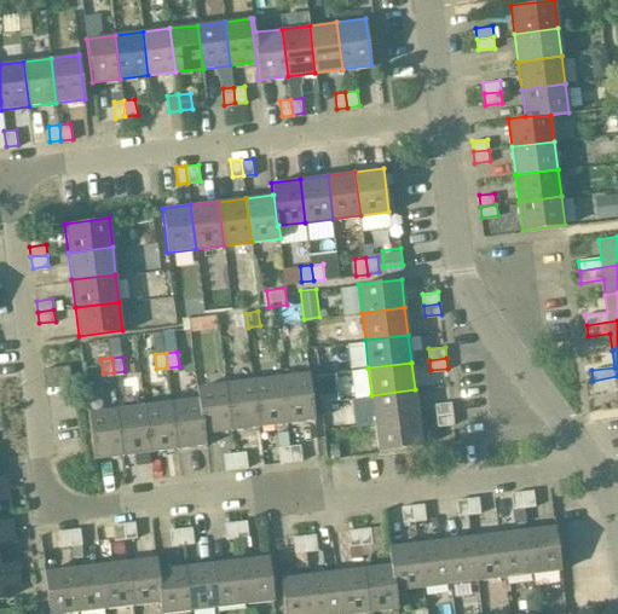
[(71,381),(69,364),(44,368),(46,383),(71,381)]
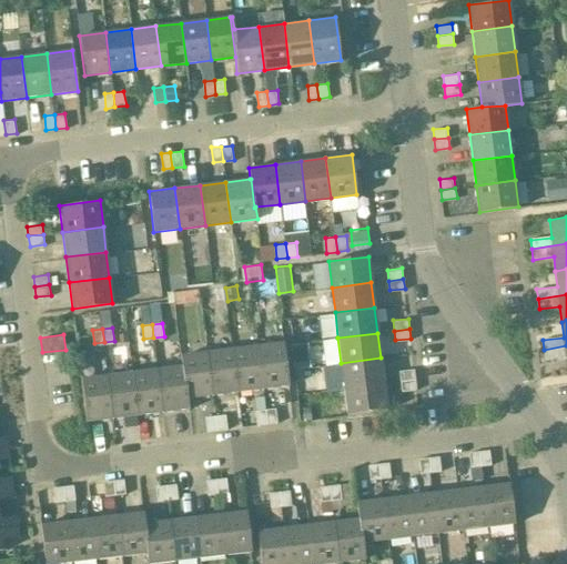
[(289,386),(283,342),(257,345),(263,390),(289,386)]
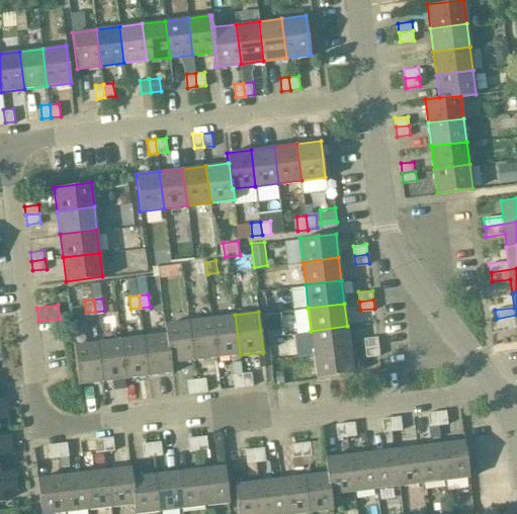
[(235,315),(211,318),(217,357),(240,355),(235,315)]
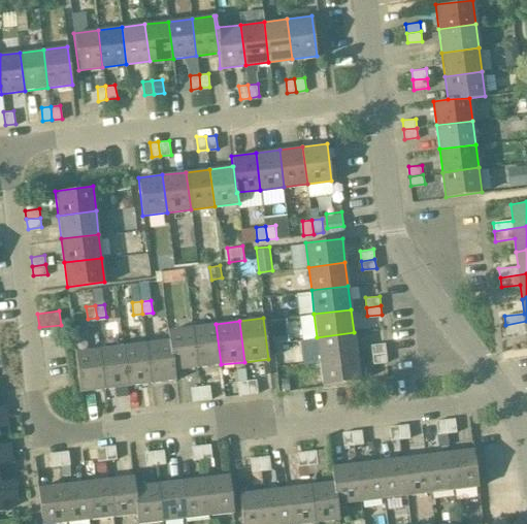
[(526,321),(505,325),(506,333),(526,331),(526,321)]
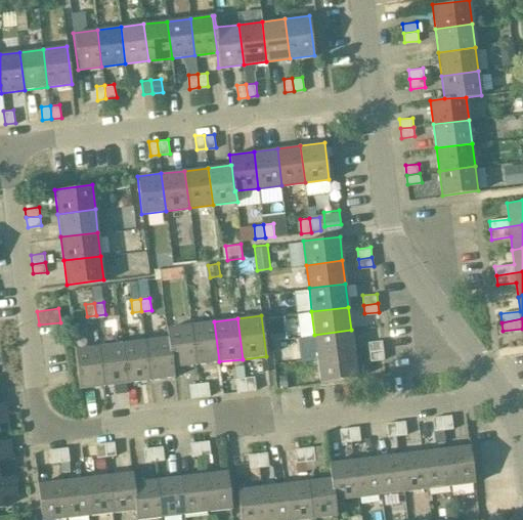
[(214,321),(190,325),(195,364),(219,361),(214,321)]
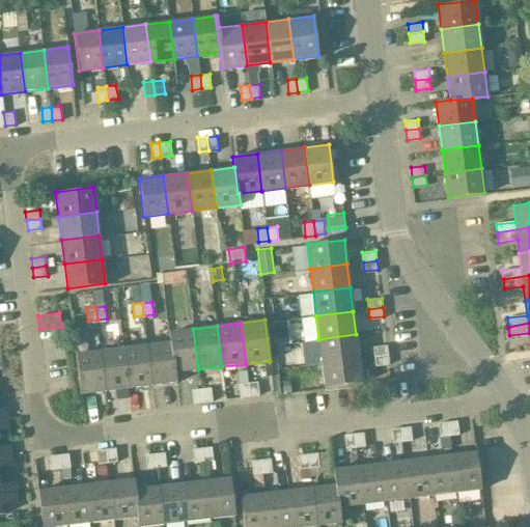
[(175,372),(198,369),(193,329),(168,332),(169,342),(171,342),(174,372),(175,372)]
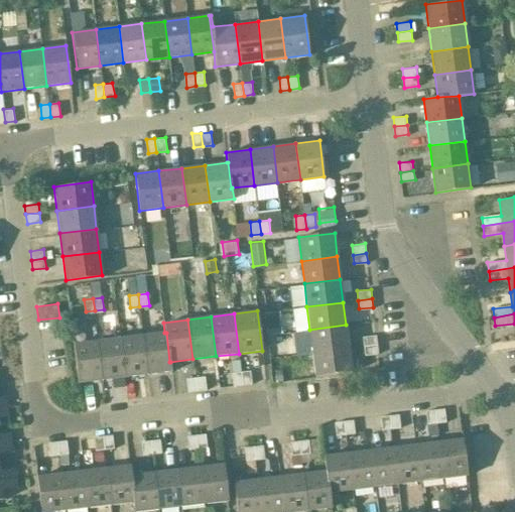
[(348,348),(346,325),(309,330),(312,352),(348,348)]
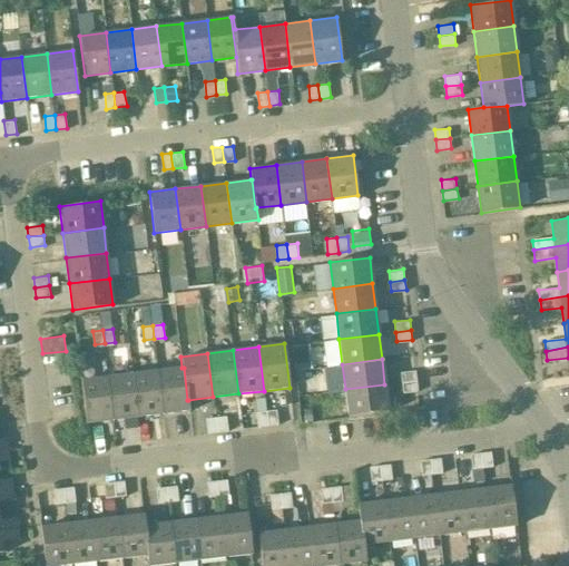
[(158,371),(164,415),(189,411),(188,400),(187,400),(184,368),(182,368),(158,371)]
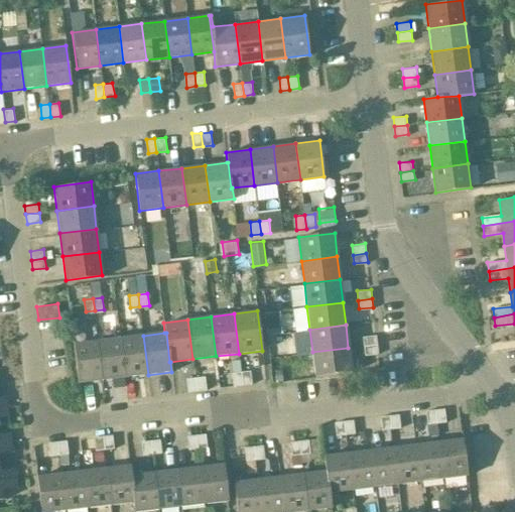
[(376,335),(363,336),(364,346),(378,345),(376,335)]
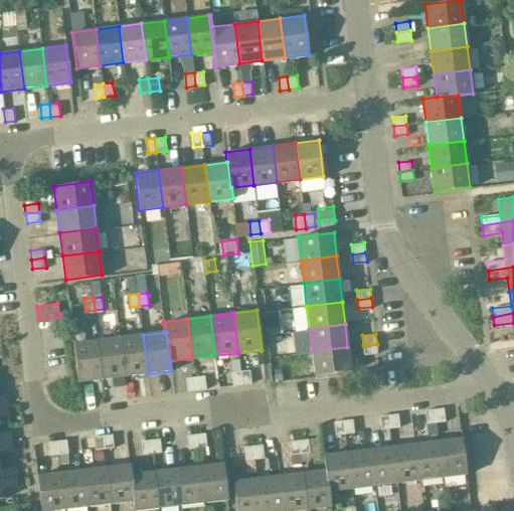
[(143,335),(120,338),(125,376),(148,374),(143,335)]
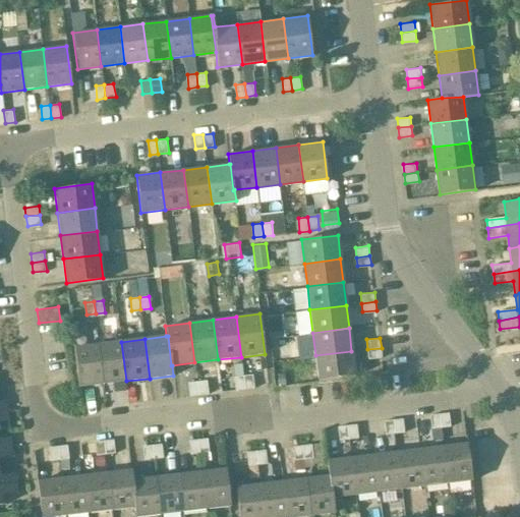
[(121,342),(99,345),(103,384),(126,381),(121,342)]
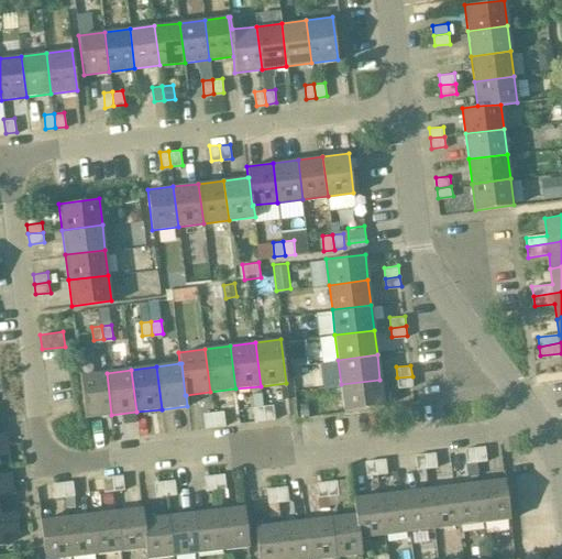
[(80,376),(86,418),(111,415),(107,373),(80,376)]
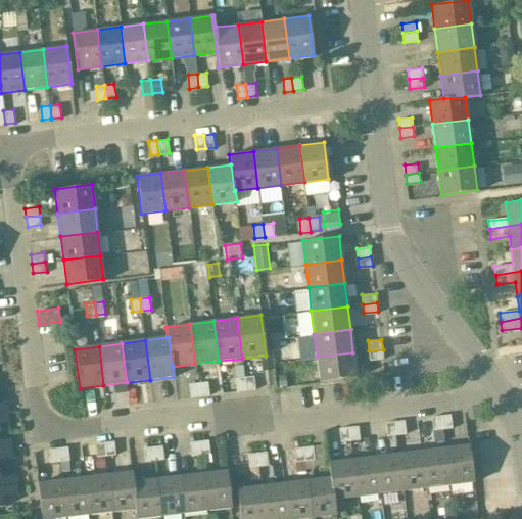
[(370,360),(384,358),(383,349),(369,350),(370,360)]
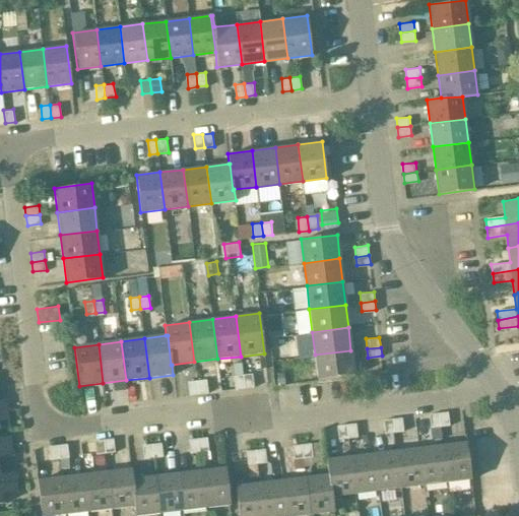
[(353,375),(350,350),(315,355),(318,379),(353,375)]
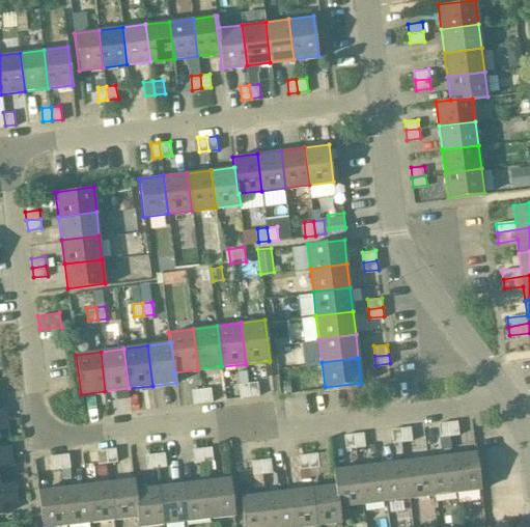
[(259,394),(258,381),(248,382),(250,395),(259,394)]
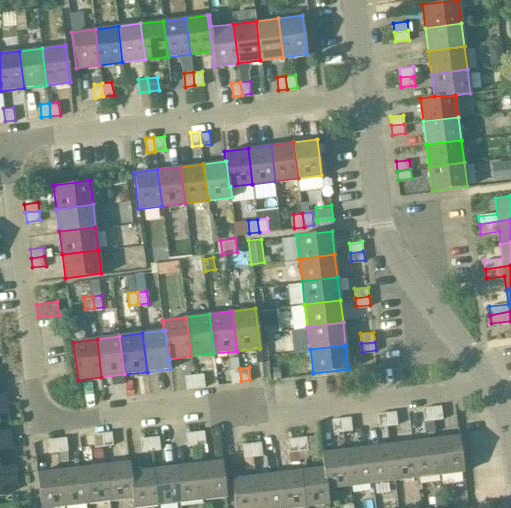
[(230,369),(232,382),(241,381),(239,368),(230,369)]
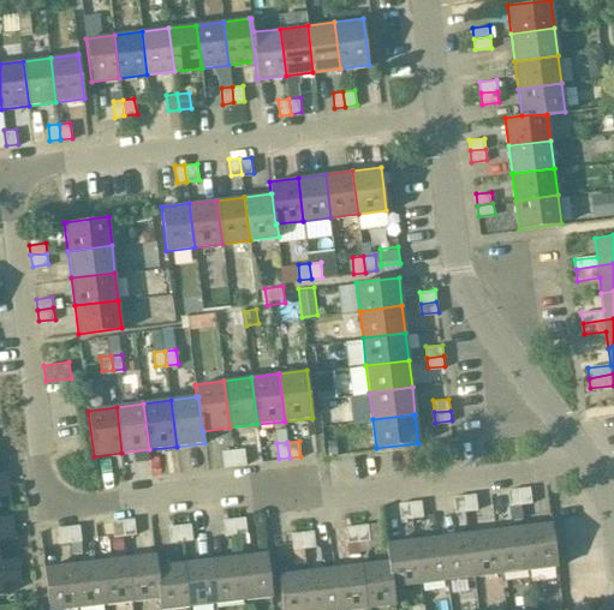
[(245,447),(232,449),(234,465),(246,464),(245,447)]
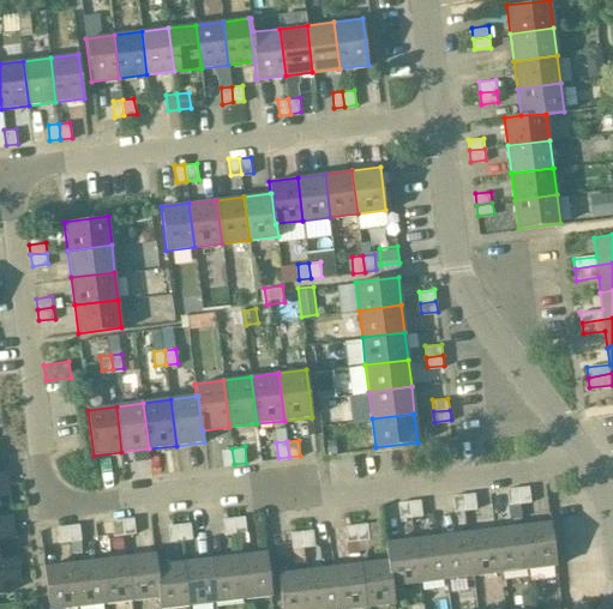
[(222,450),(224,465),(234,464),(232,448),(222,450)]
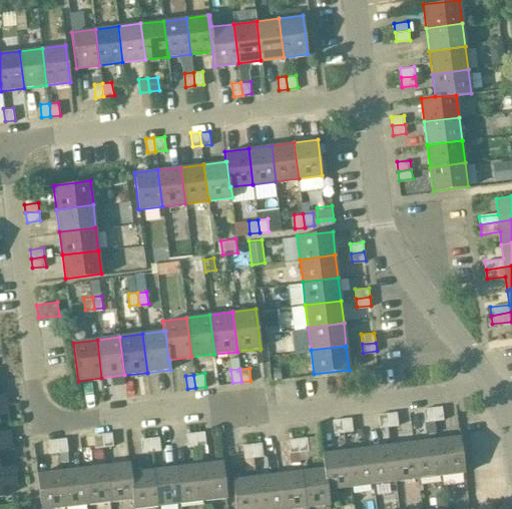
[(442,405),(433,407),(434,420),(444,419),(442,405)]
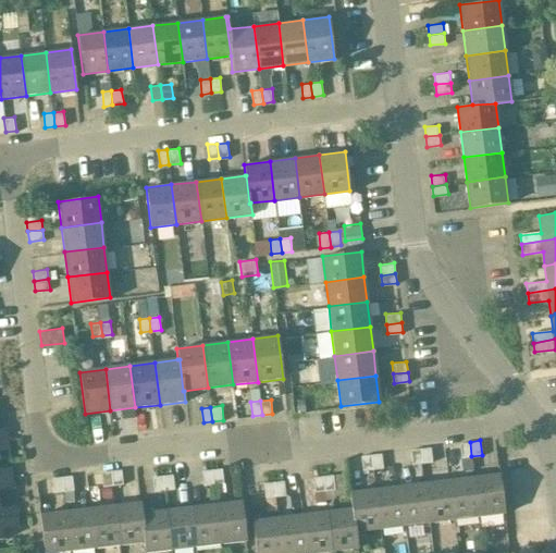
[(460,443),(461,457),(471,456),(470,442),(460,443)]
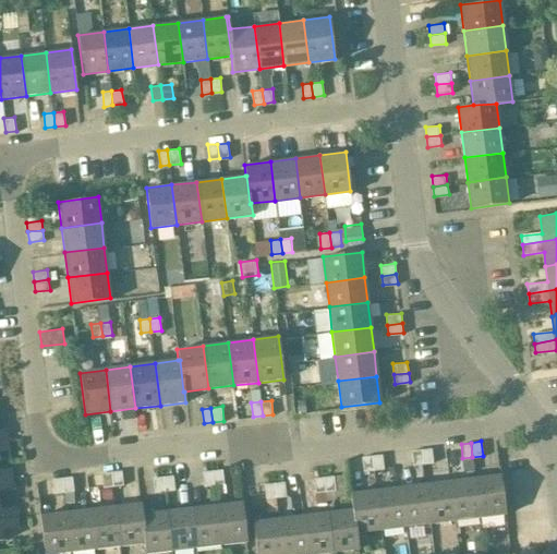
[(432,447),(421,448),(423,464),(434,462),(432,447)]
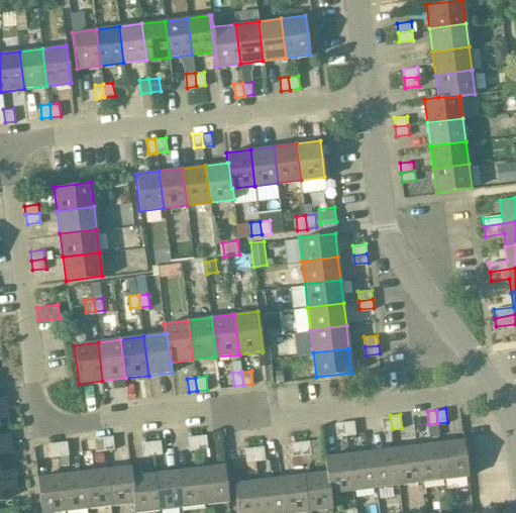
[(382,416),(383,430),(392,429),(390,415),(382,416)]
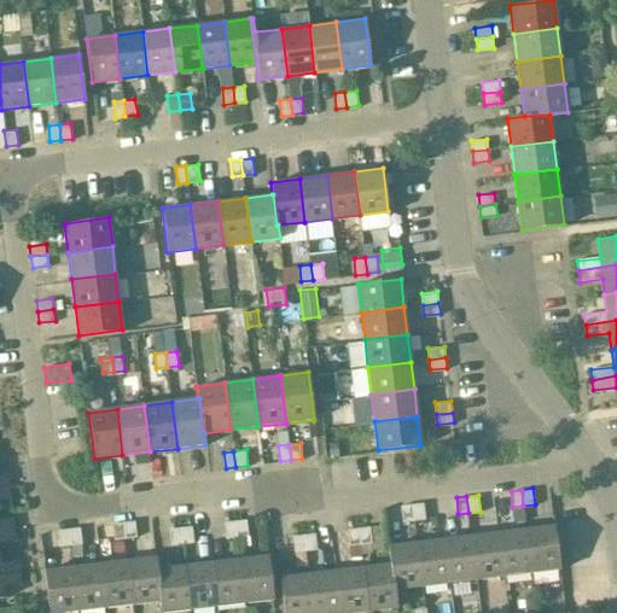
[(425,518),(424,502),(412,503),(413,519),(425,518)]
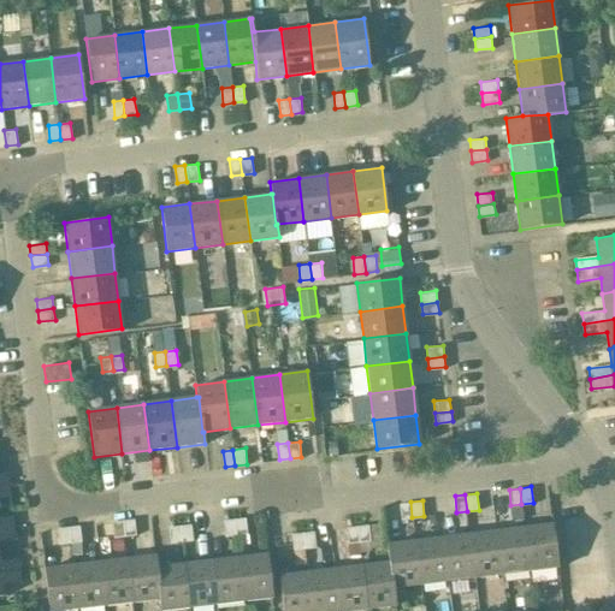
[(400,503),(401,520),(412,517),(411,502),(400,503)]
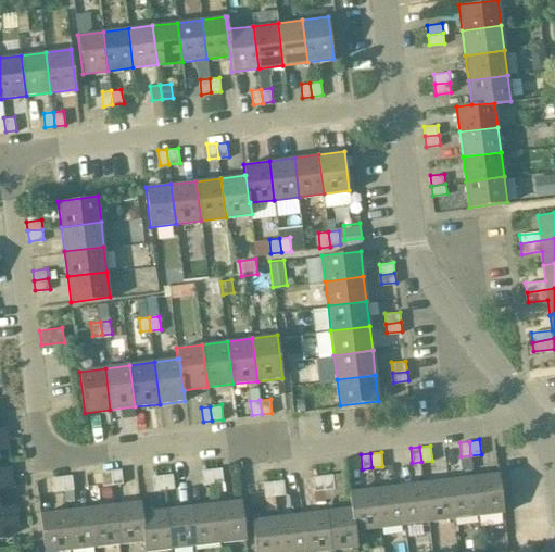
[(223,466),(211,468),(212,483),(224,481),(223,466)]
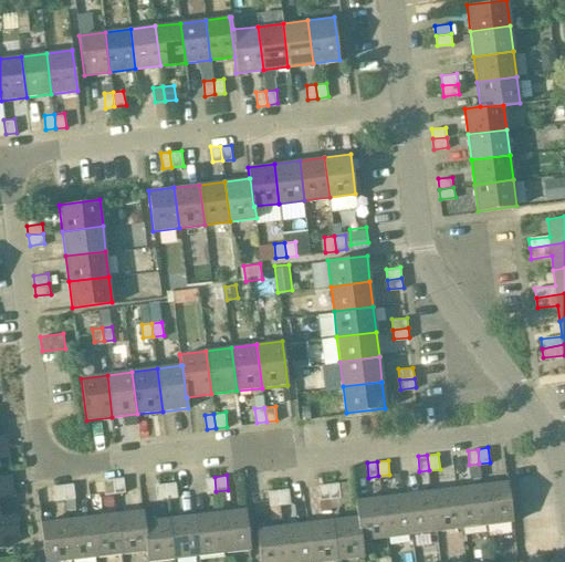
[(0,486),(12,486),(11,476),(0,477),(0,486)]
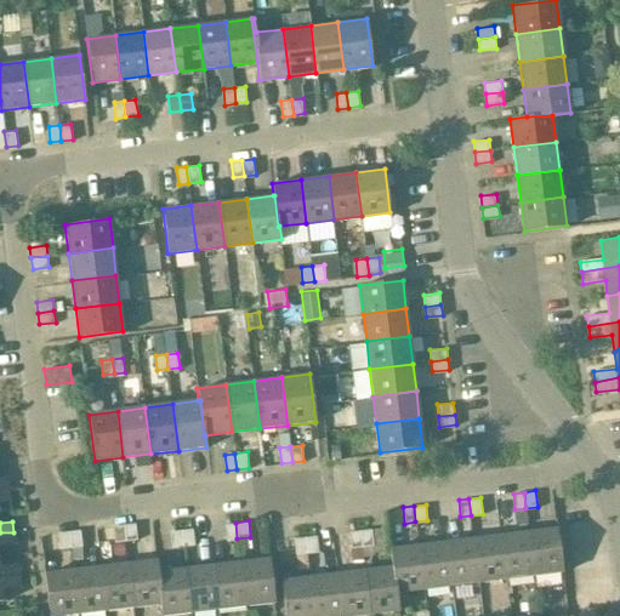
[(138,539),(136,523),(123,524),(125,540),(138,539)]
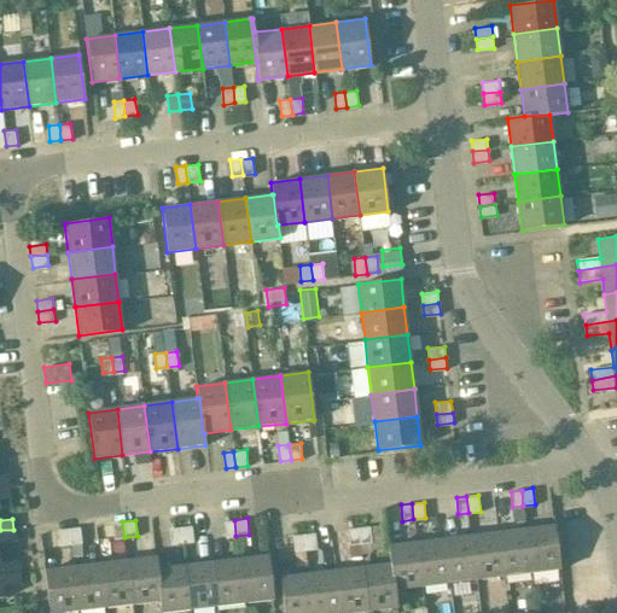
[(225,521),(226,537),(236,536),(234,520),(225,521)]
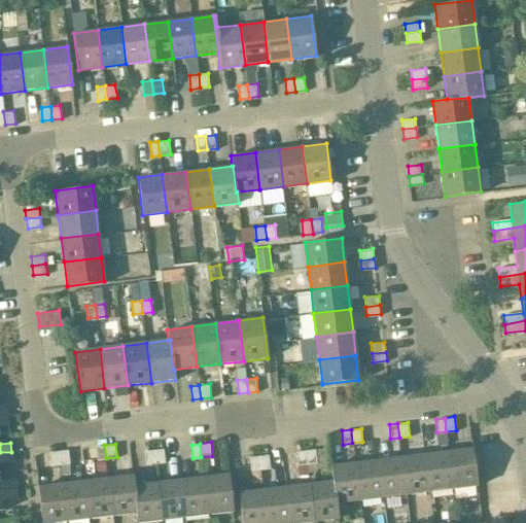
[(96,446),(98,459),(106,458),(104,445),(96,446)]
